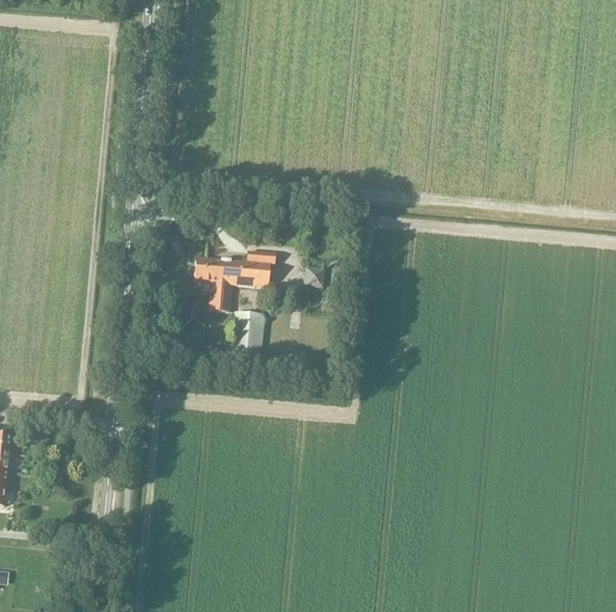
[(268,287),(270,263),(275,263),(276,252),(248,249),(247,260),(197,256),(194,280),(211,281),(209,309),(230,311),(233,283),(268,287)]
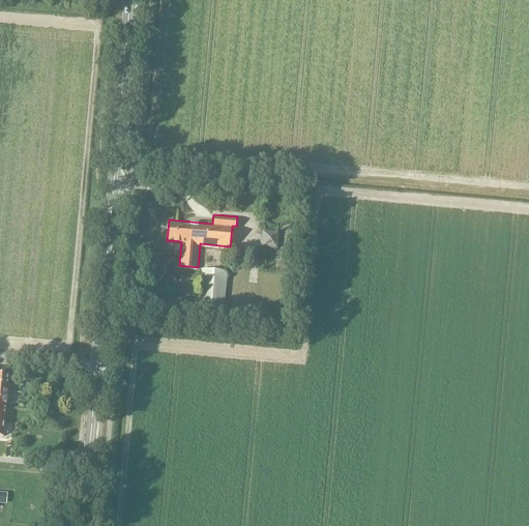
[(277,246),(278,229),(262,228),(260,244),(277,246)]
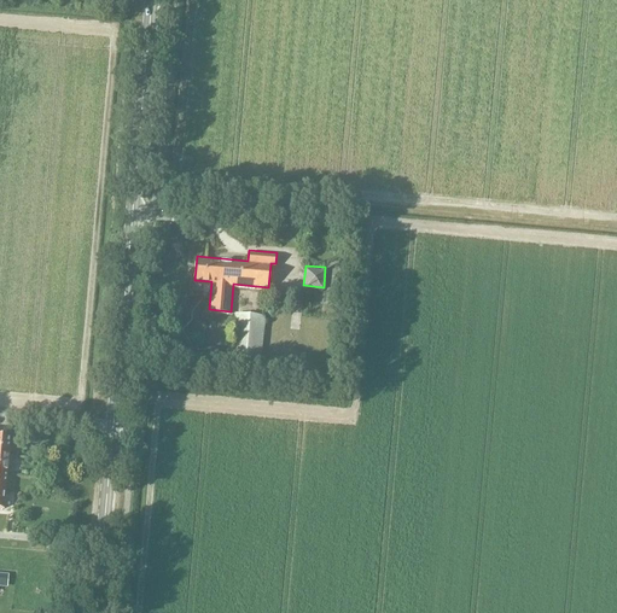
[(261,363),(266,313),(234,310),(231,361),(261,363)]
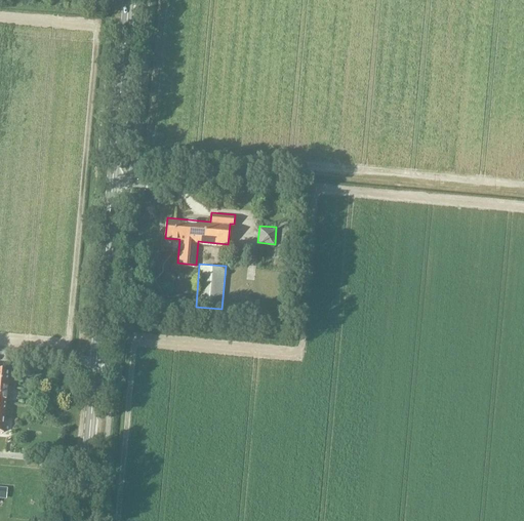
[(0,383),(8,385),(10,369),(0,368),(0,383)]
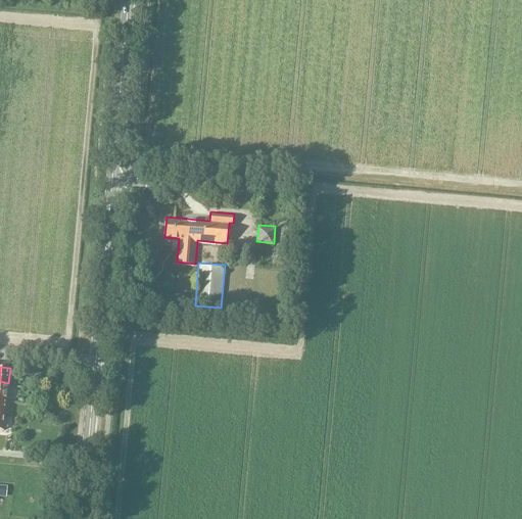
[(0,381),(0,396),(7,397),(8,383),(0,381)]
